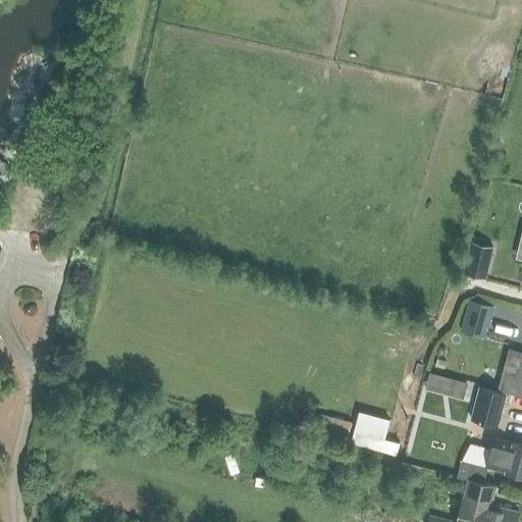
[(485,279),(493,248),(473,243),(464,274),(485,279)]
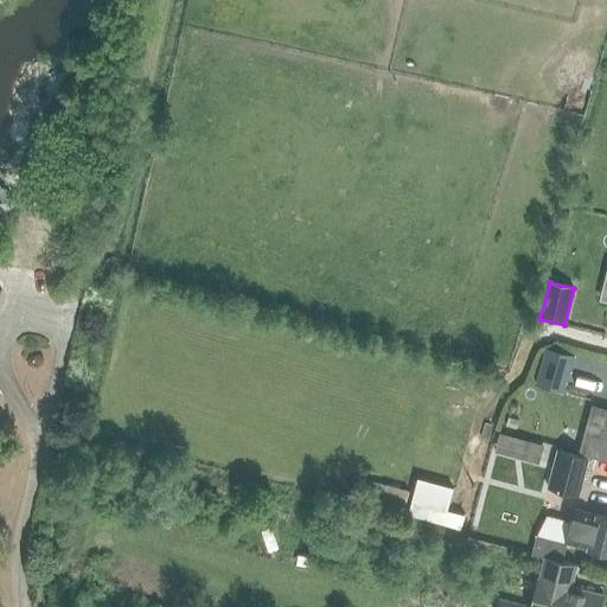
[(545,347),(536,384),(564,393),(575,356),(545,347)]
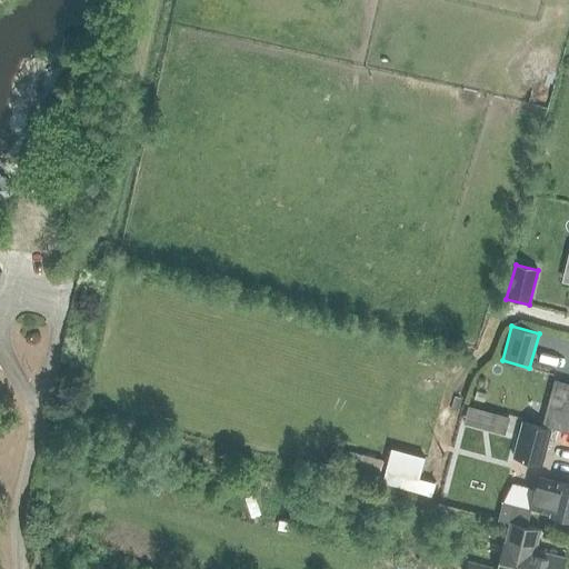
[(568,382),(555,379),(542,423),(548,425),(548,427),(568,432),(568,382)]
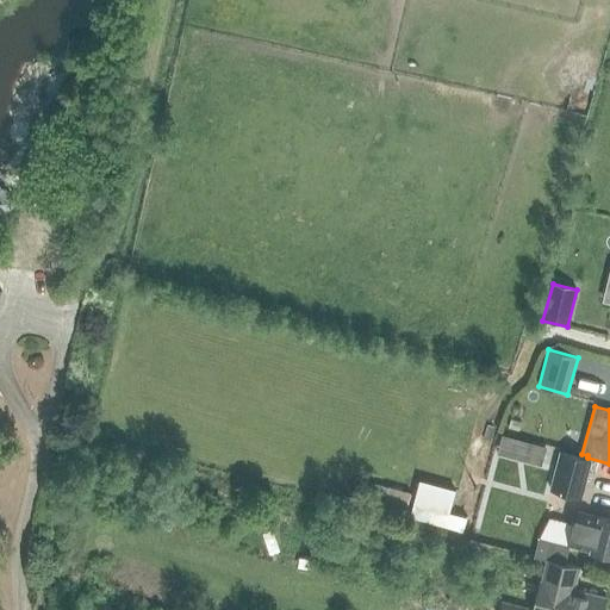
[(523,461),(542,466),(547,447),(528,442),(523,461)]
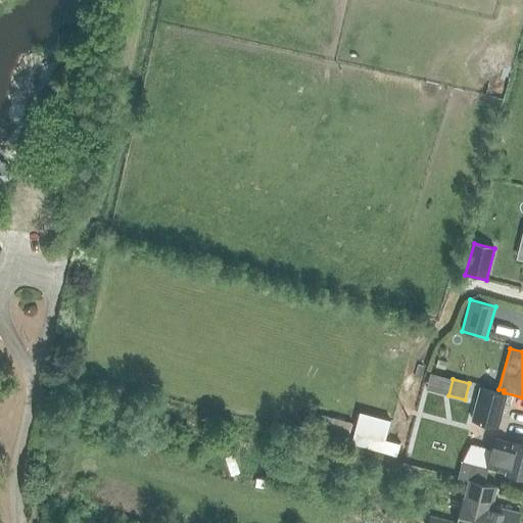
[(508,394),(479,387),(471,421),(500,428),(508,394)]
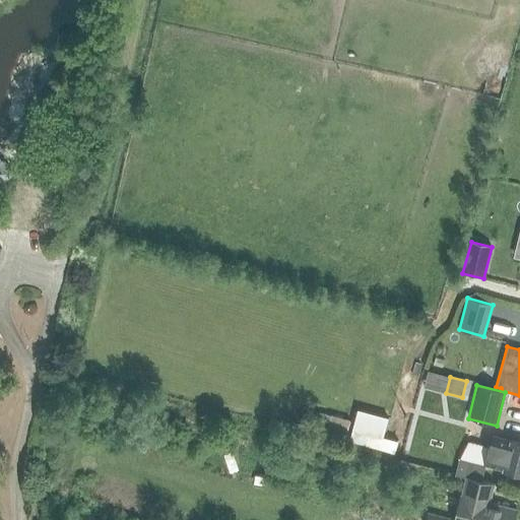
[(386,447),(389,433),(353,425),(350,439),(386,447)]
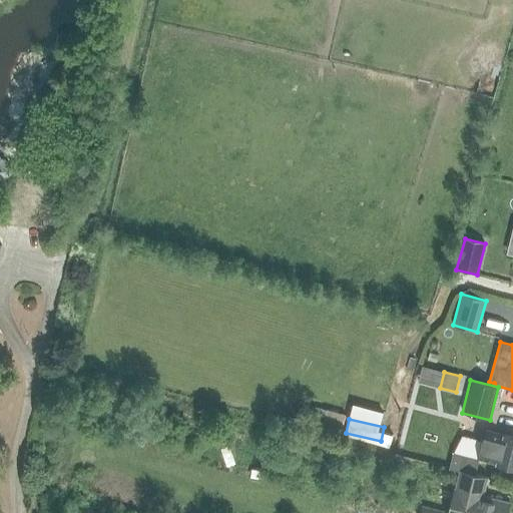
[(504,436),(486,431),(479,459),(453,453),(449,469),(462,472),(475,475),(480,460),(512,468),(512,437),(504,435),(504,436)]
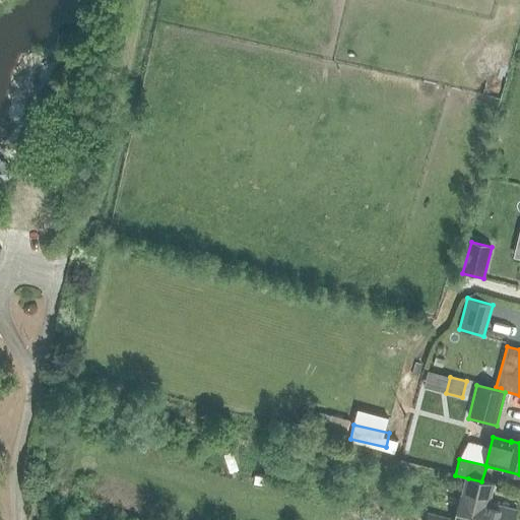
[(493,484),(481,481),(468,478),(463,498),(461,498),(455,519),(513,519),(515,511),(488,504),(493,484)]
